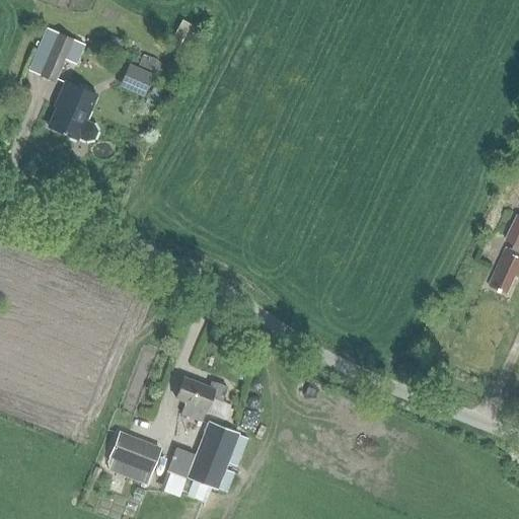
[(191,25),(181,20),(168,46),(176,50),(191,25)]
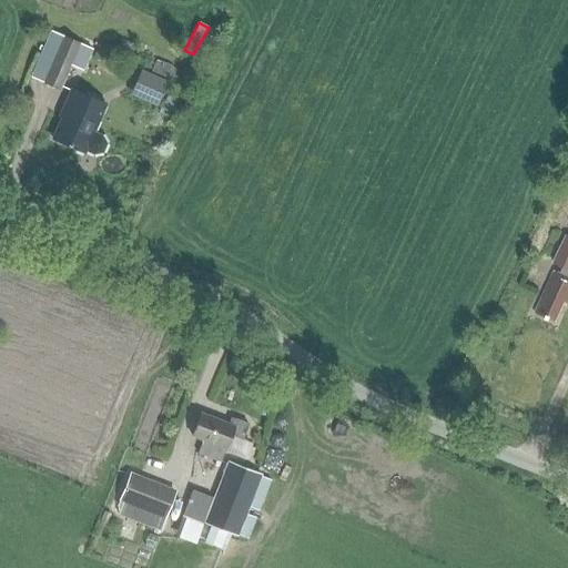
[(50,32),(41,51),(54,57),(44,82),(60,89),(71,64),(83,70),(91,50),(50,32)]
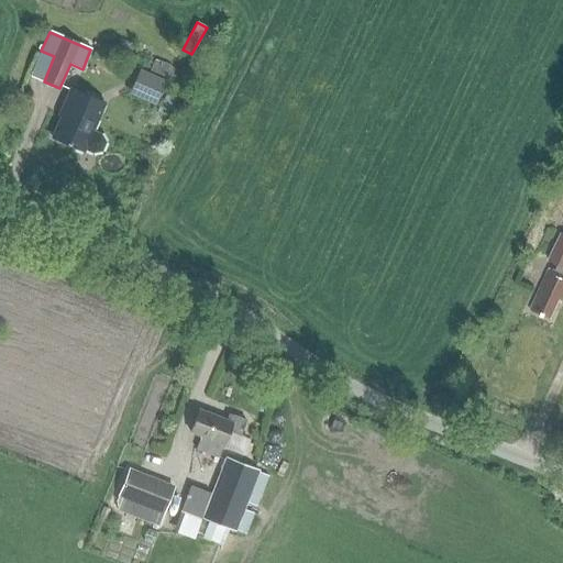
[(128,94),(155,105),(165,81),(138,69),(128,94)]
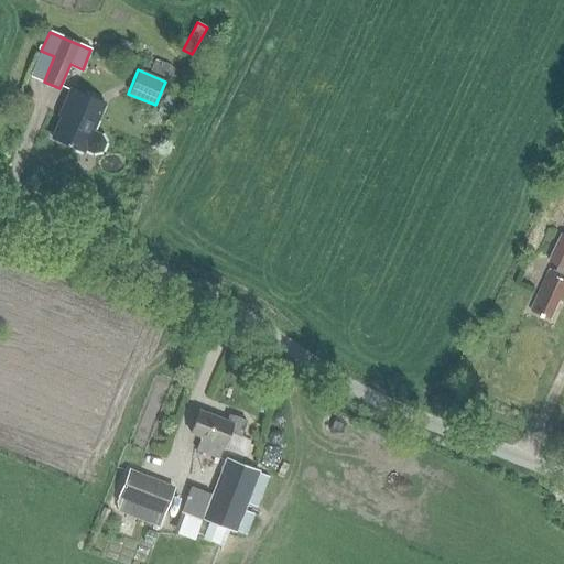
[(106,142),(100,134),(91,130),(104,104),(72,89),(64,106),(66,107),(53,138),(83,151),(84,148),(93,152),(102,150),(106,142)]
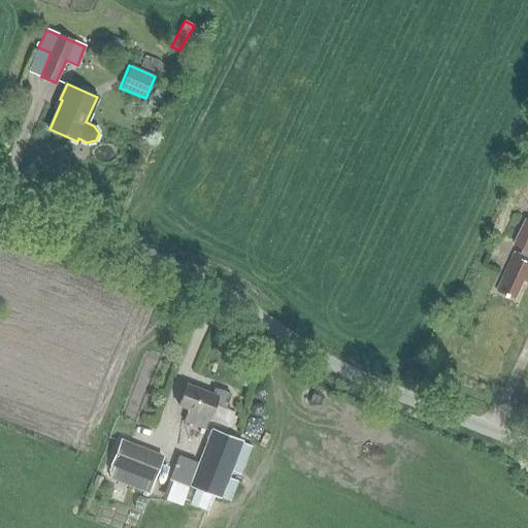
[(527,220),(526,220),(515,244),(524,249),(521,255),(515,252),(497,291),(516,299),(526,275),(527,275),(527,220)]
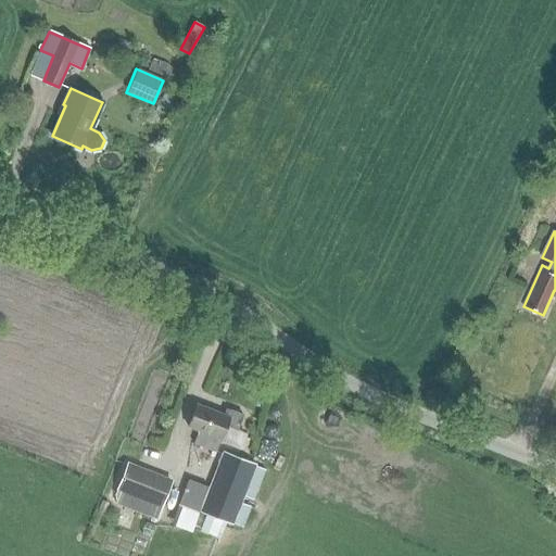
[(241,415),(230,411),(228,417),(197,405),(188,426),(199,430),(193,443),(215,451),(225,426),(236,429),(241,415)]
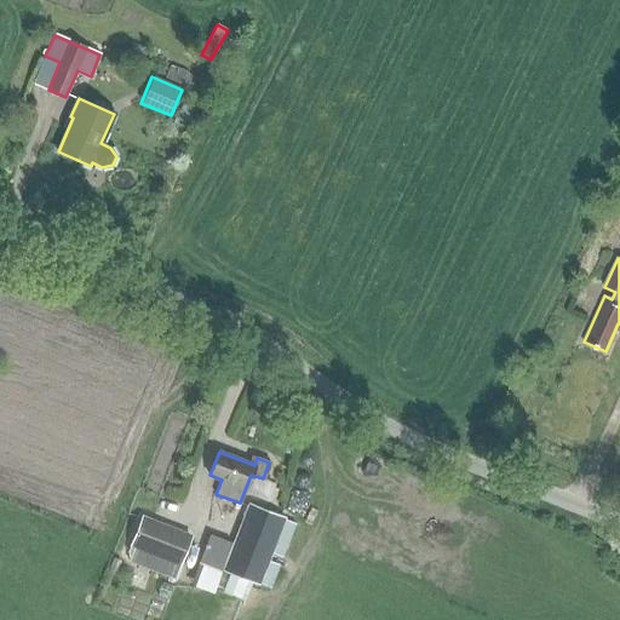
[(286,514),(250,501),(225,570),(263,583),(286,514)]
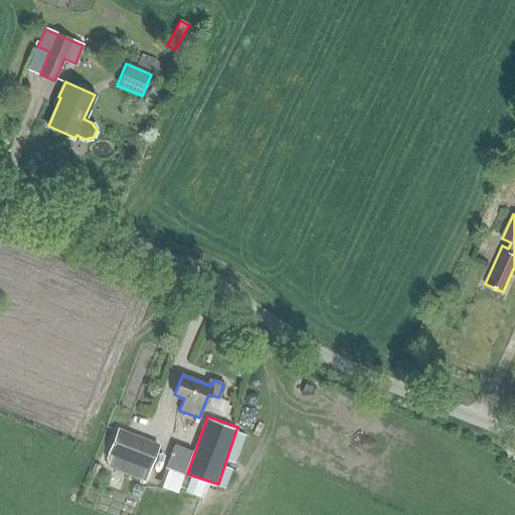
[(159,445),(117,428),(107,455),(149,471),(159,445)]
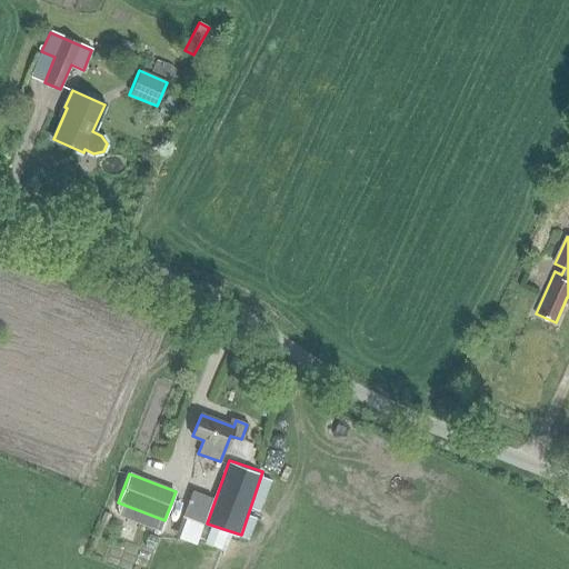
[(183,516),(207,523),(216,499),(191,490),(183,516)]
